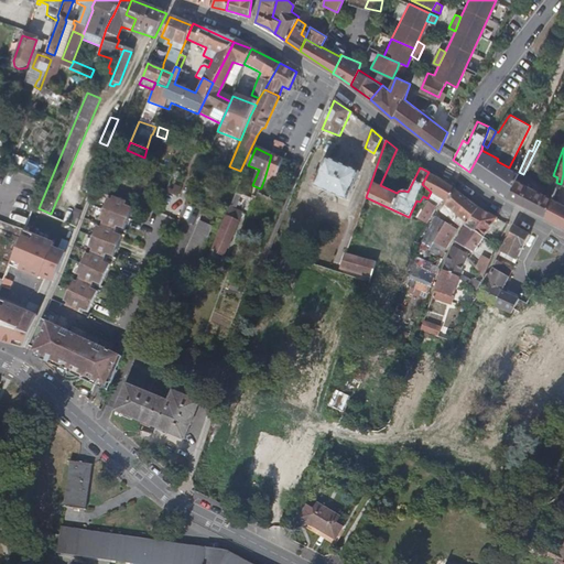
[(512,169),(509,167),(497,161),(498,159),(481,150),(469,172),(501,194),(507,196),(514,181),(510,179),(509,177),(512,169)]
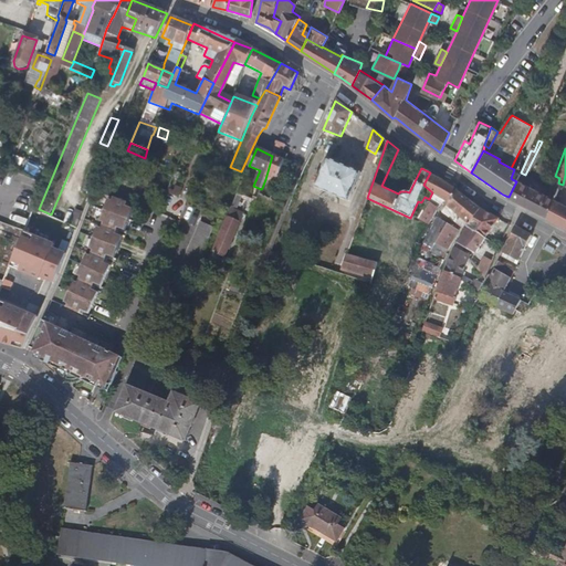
[(284,161),(272,156),(265,179),(270,181),(271,177),(280,180),(284,161)]
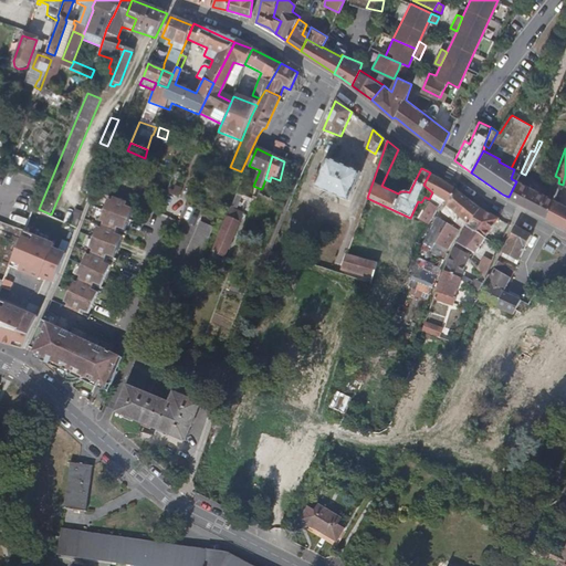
[(348,201),(360,174),(329,158),(316,187),(348,201)]
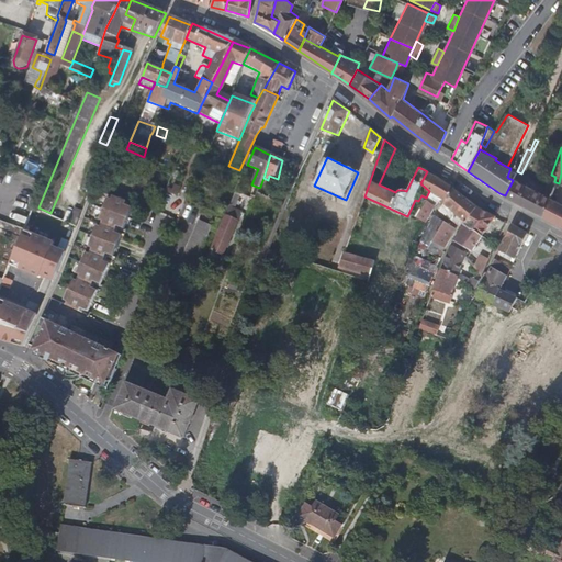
[(80,189),(89,192),(99,166),(90,163),(80,189)]
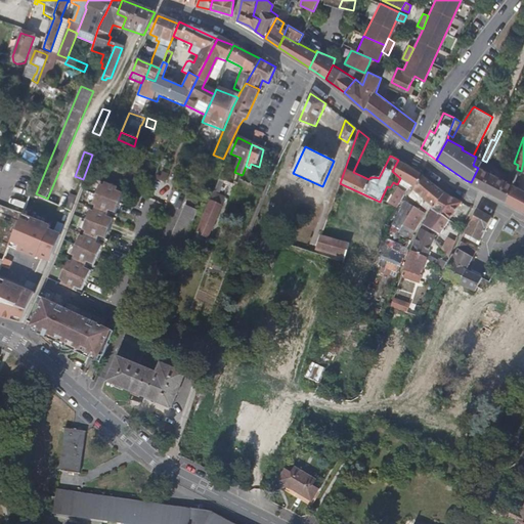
[(478,158),(476,157),(473,165),(474,166),(478,168),(482,160),(478,158)]
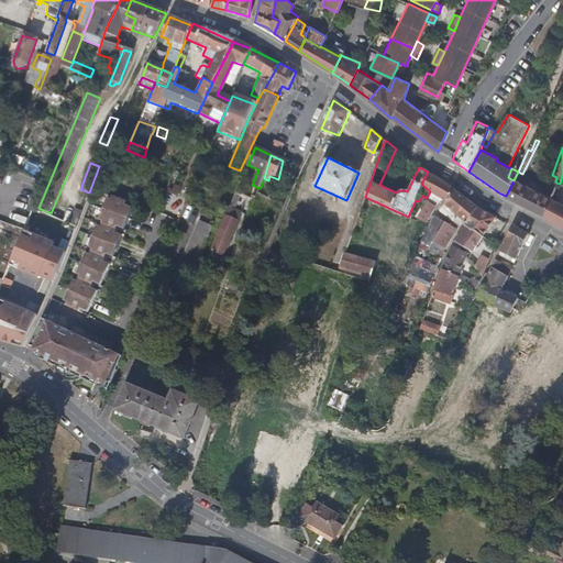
[(430,191),(427,198),(417,217),(427,222),(437,203),(443,198),(446,201),(453,189),(428,172),(421,184),(430,191)]
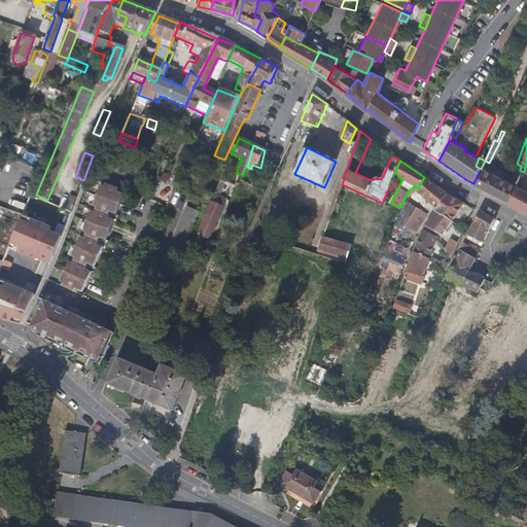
[(485,161),(481,169),(473,183),(507,202),(516,186),(514,185),(492,174),(495,168),(488,164),(489,163),(485,161)]
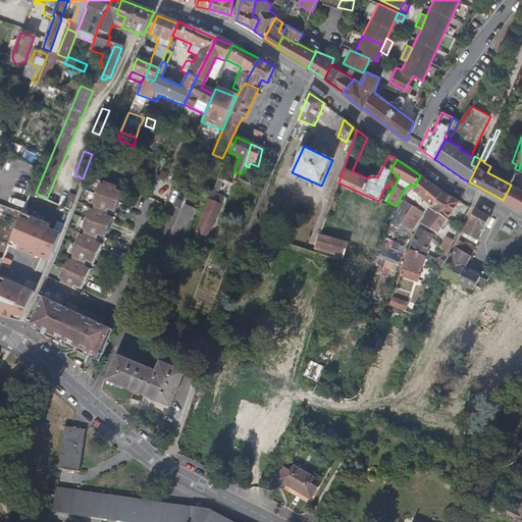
[(165,180),(168,172),(159,169),(156,176),(165,180)]
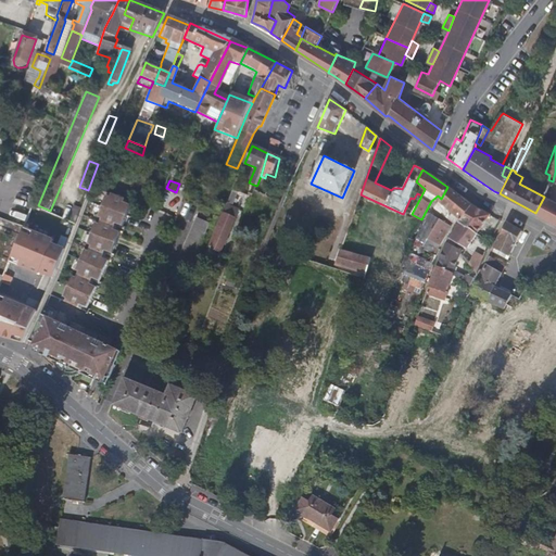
[(265,197),(268,191),(269,189),(257,185),(256,186),(254,192),(265,197)]
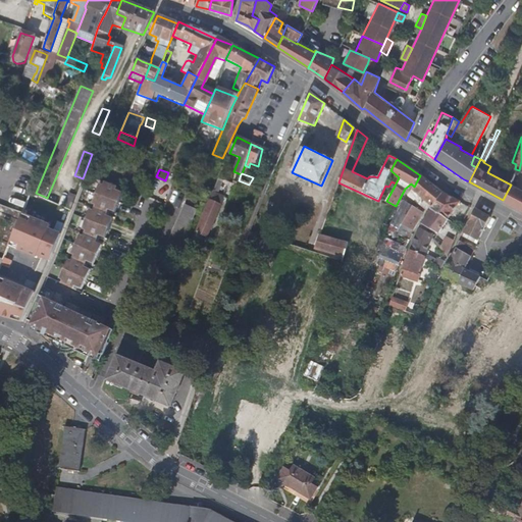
[(420,175),(414,187),(408,195),(420,203),(427,192),(429,193),(434,185),(420,175)]
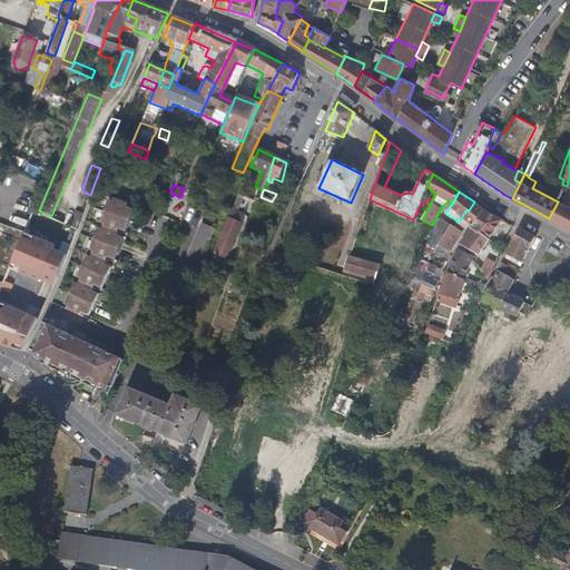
[(243,197),(238,195),(214,255),(227,259),(244,216),(237,213),(243,197)]
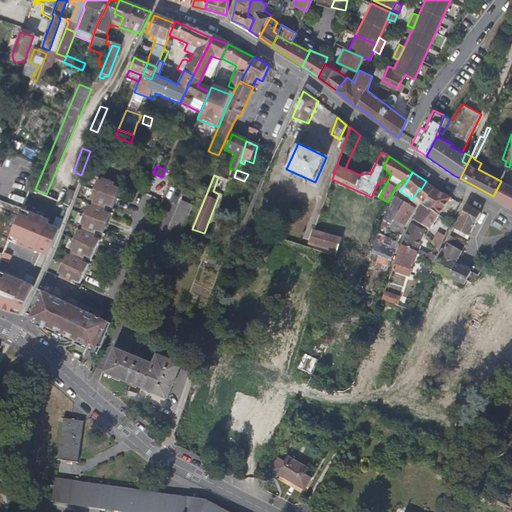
[(256,186),(258,181),(247,176),(244,181),(256,186)]
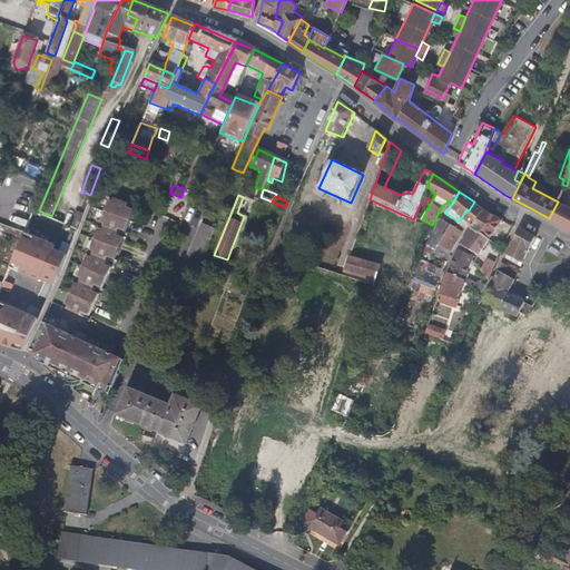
[(129,205),(116,199),(114,203),(111,202),(102,224),(106,226),(104,231),(100,229),(92,252),(96,253),(94,258),(90,257),(82,277),(85,278),(82,285),(80,285),(78,287),(70,304),(75,305),(72,308),(85,314),(86,311),(94,314),(95,311),(99,298),(100,296),(92,293),(97,282),(105,285),(106,283),(110,273),(111,269),(104,266),(108,254),(116,257),(117,254),(121,244),(123,241),(116,237),(119,228),(127,232),(128,228),(134,216),(135,212),(128,208),(129,205)]
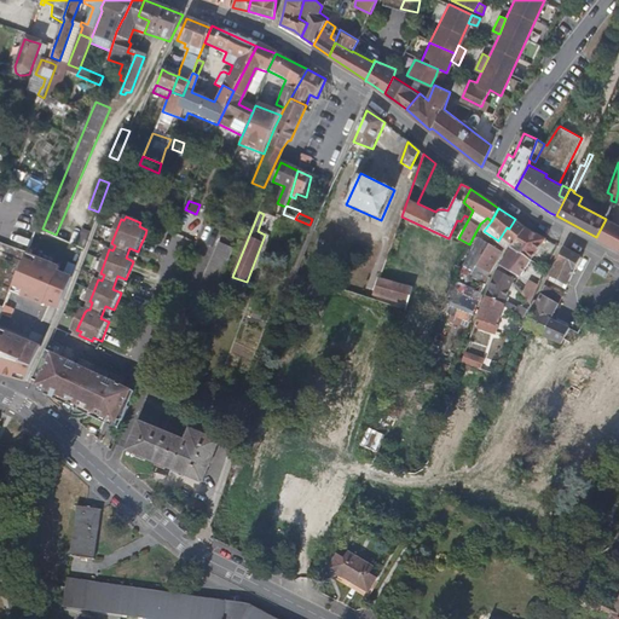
[(507,227),(498,241),(512,250),(514,247),(526,226),(515,219),(509,229),(507,227)]
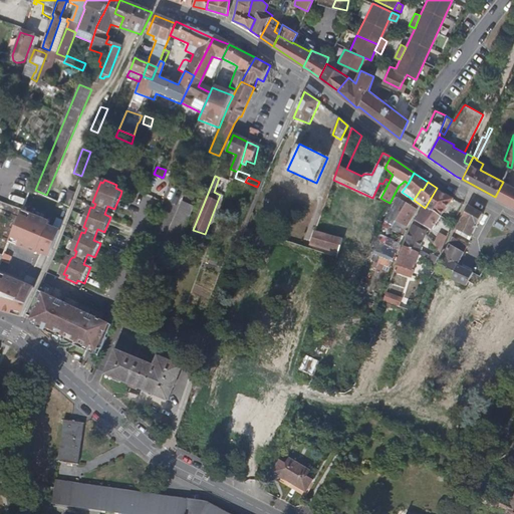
[(513,187),(503,182),(495,197),(513,207),(513,187)]
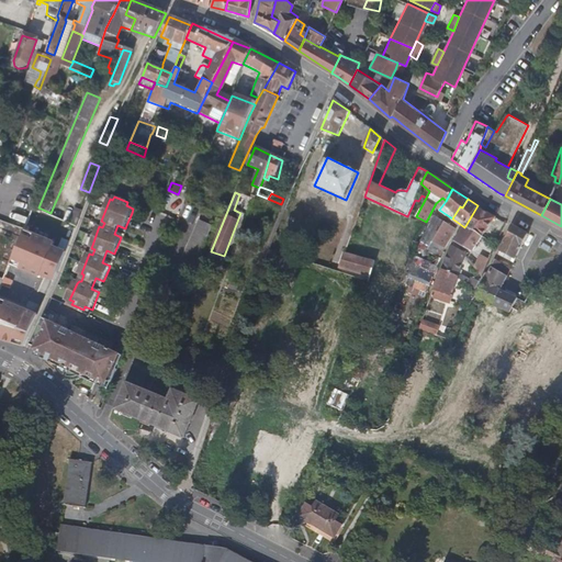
[(494,216),(478,205),(467,224),(482,235),(494,216)]
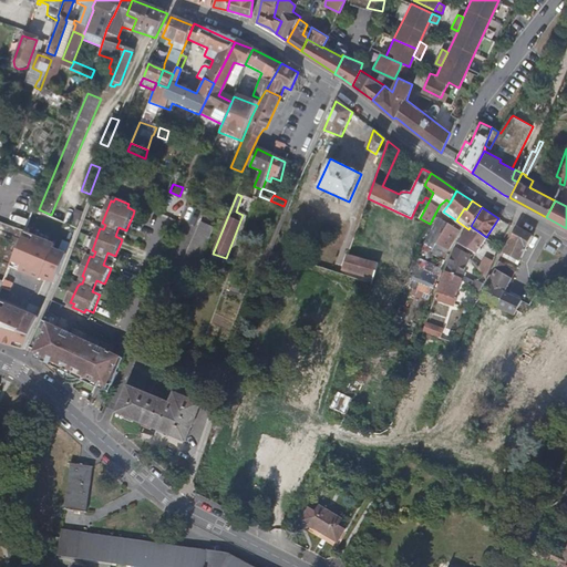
[(75,212),(70,227),(76,229),(83,214),(75,212)]
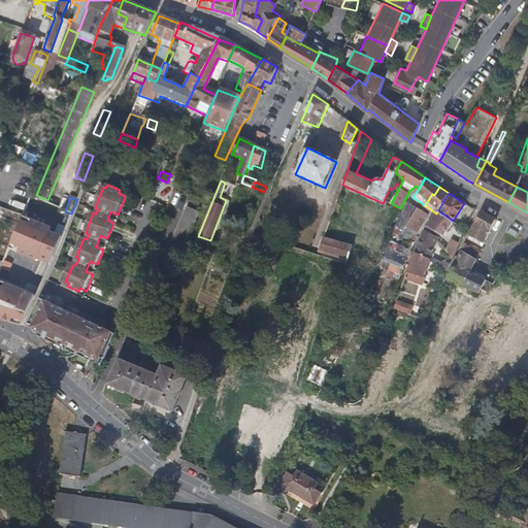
[(408,202),(396,227),(403,230),(401,235),(415,243),(419,232),(407,226),(417,207),(408,202)]
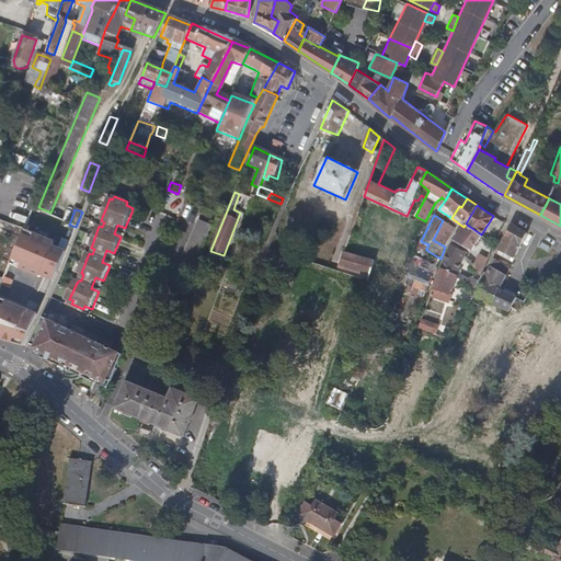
[(198,220),(195,228),(208,233),(212,226),(198,220)]
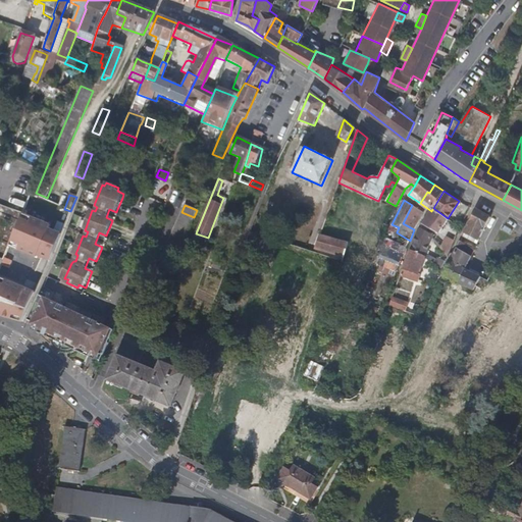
[(423,212),(412,205),(403,223),(414,229),(423,212)]
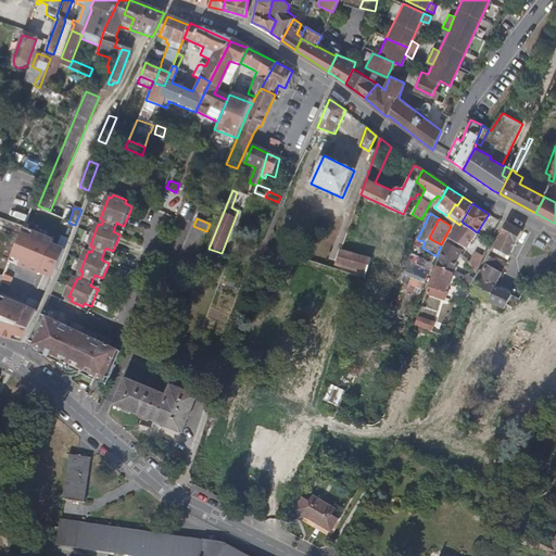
[(250,231),(252,226),(243,222),(240,228),(250,231)]
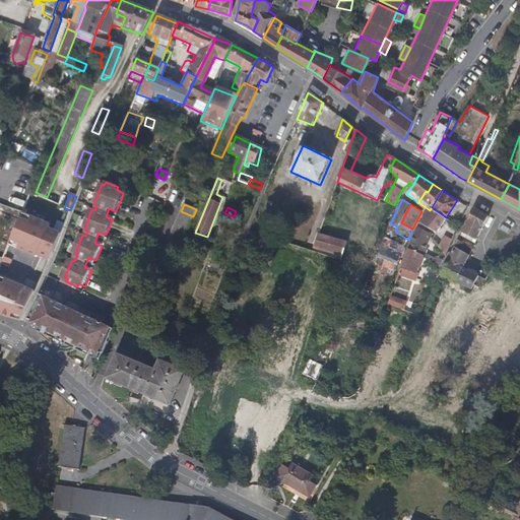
[(432,207),(430,210),(421,223),(437,233),(446,217),(432,207)]
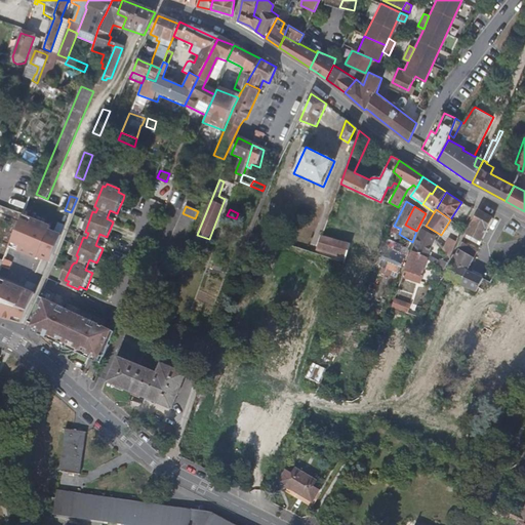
[(477,209),(463,239),(479,245),(491,218),(477,209)]
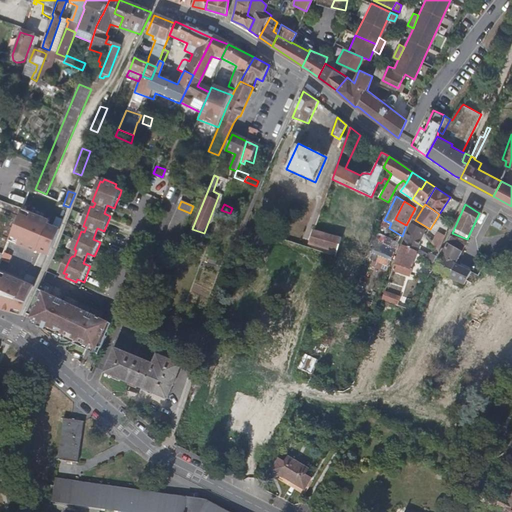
[(49,219),(22,208),(9,242),(37,254),(38,251),(48,255),(60,228),(48,223),(49,219)]
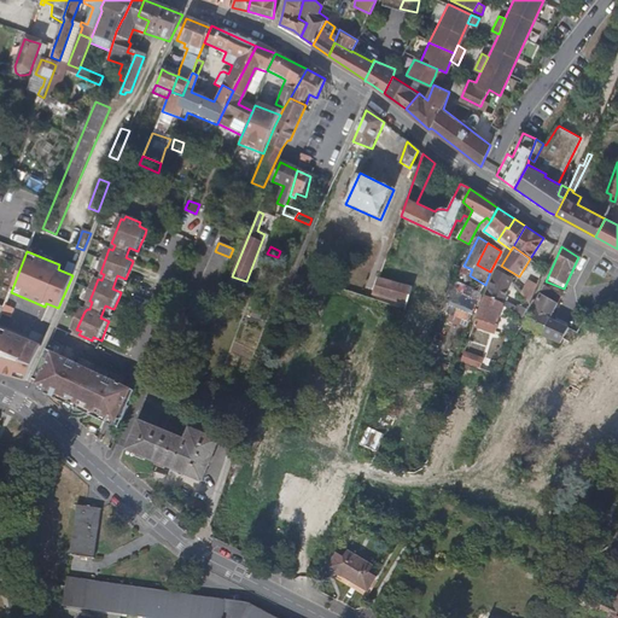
[(215,251),(211,261),(226,267),(229,257),(215,251)]
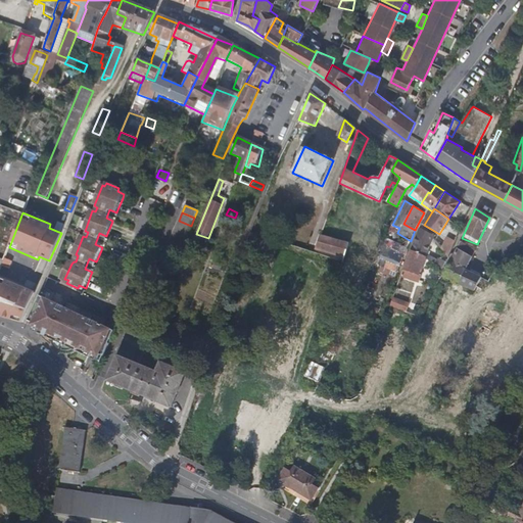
[(248,224),(250,218),(237,212),(235,218),(248,224)]
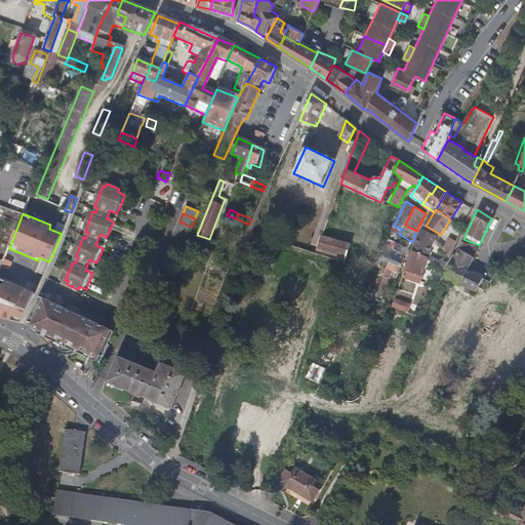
[(179,221),(176,228),(189,234),(192,227),(179,221)]
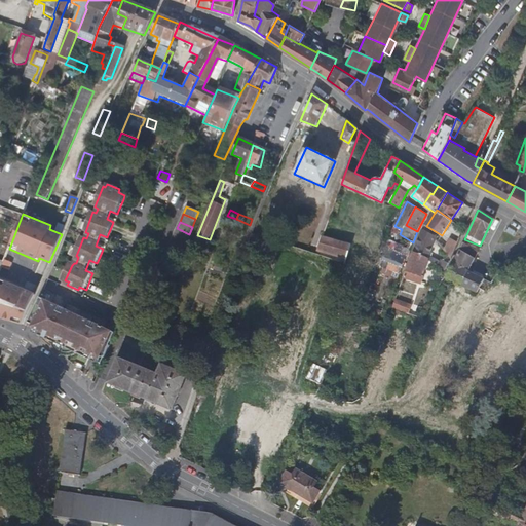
[(177,228),(174,236),(186,241),(189,234),(177,228)]
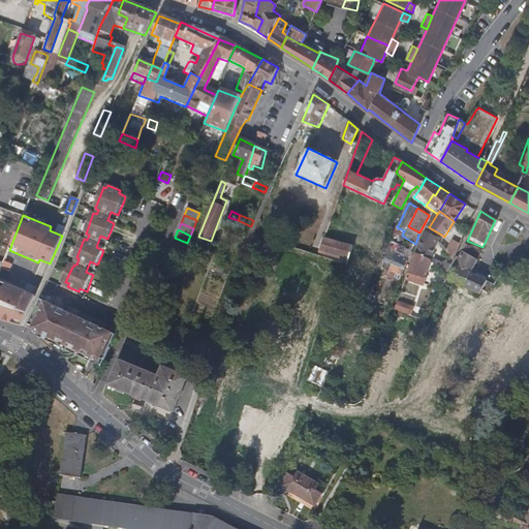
[(439,239),(427,231),(416,253),(431,260),(439,243),(438,242),(439,239)]
